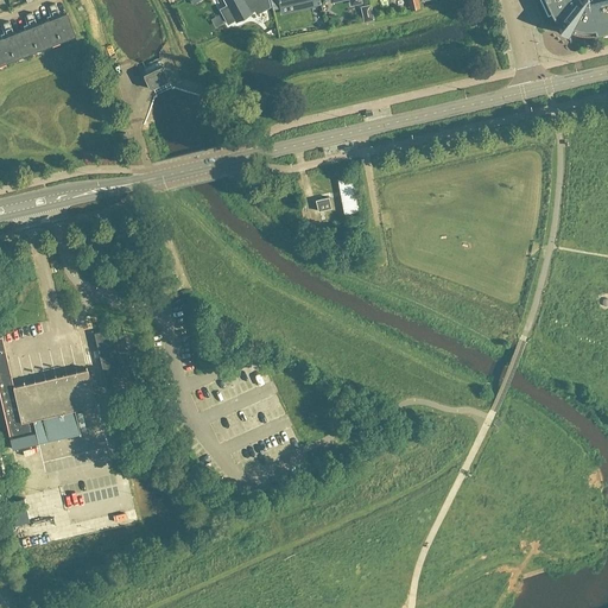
[(257,14),(270,7),(267,0),(223,0),(226,4),(227,2),(228,6),(220,10),(227,24),(235,19),(236,21),(254,11),(257,14)]
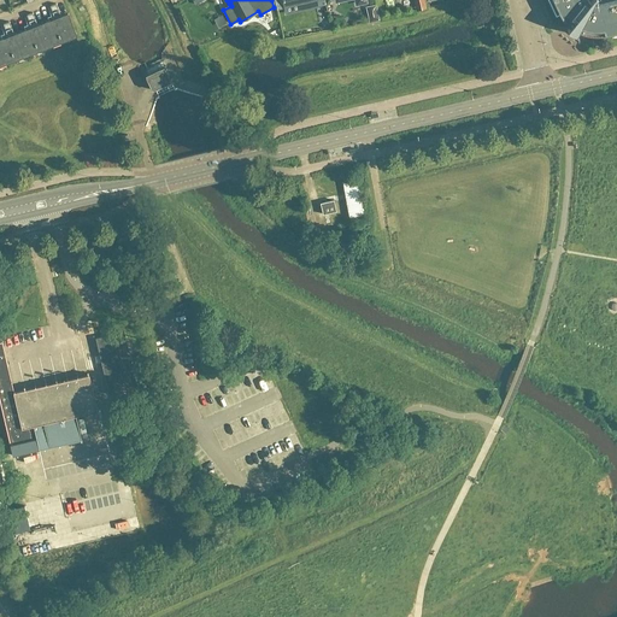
[(415,0),(417,11),(425,9),(423,0),(415,0)]
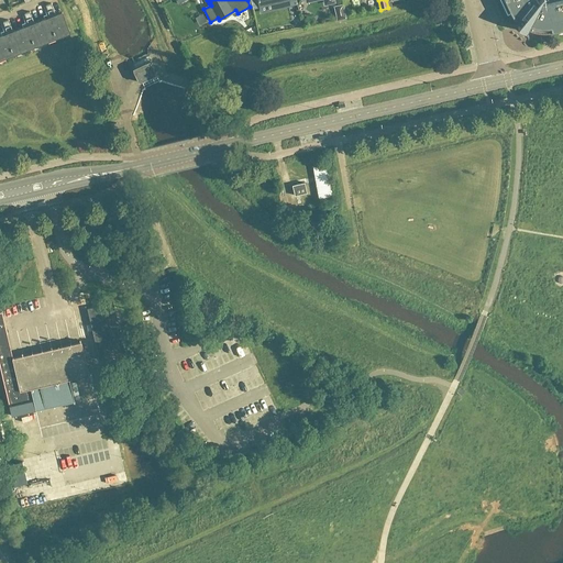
[(516,21),(519,24),(520,25),(522,26),(525,28),(526,29),(528,30),(530,31),(532,32),(536,32),(538,33),(540,33),(542,33),(545,33),(548,33),(550,33),(559,31),(560,34),(562,33),(562,0),(499,0),(507,14),(510,12),(511,14),(512,17),(515,20),(516,21)]
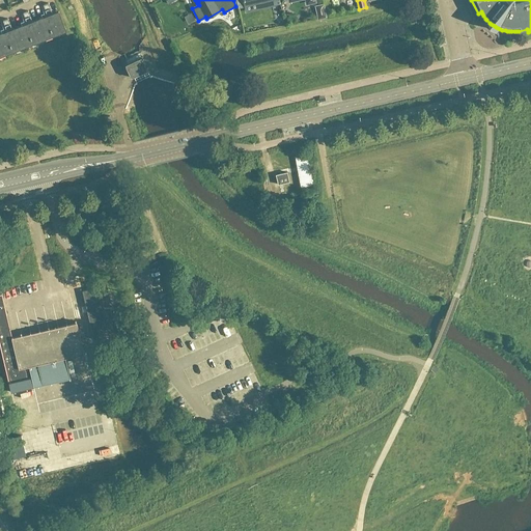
[(38,20),(46,39),(64,32),(57,12),(52,15),(48,4),(40,6),(45,17),(38,20)]
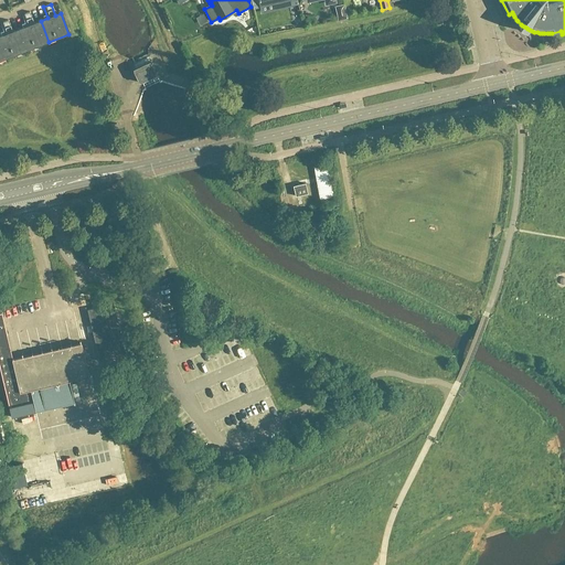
[(339,19),(345,18),(343,6),(336,8),(339,19)]
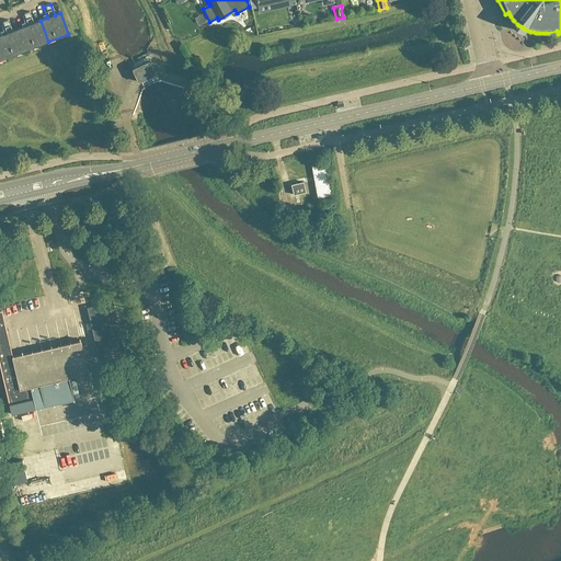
[(19,29),(26,49),(48,42),(41,21),(33,23),(29,12),(21,15),(25,26),(19,29)]
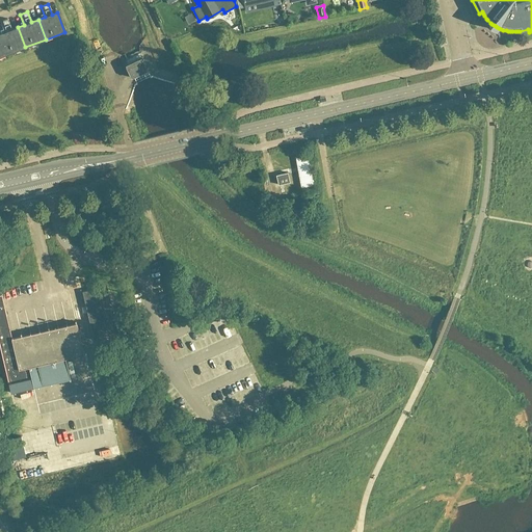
[(0,33),(0,42),(4,54),(25,47),(18,27),(11,30),(7,19),(0,22),(4,32),(0,33)]
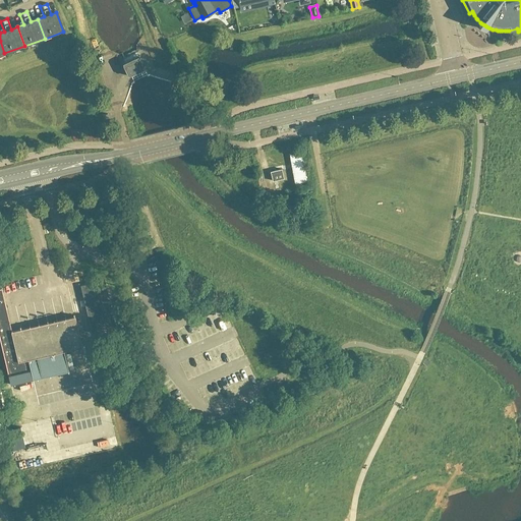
[(123,66),(123,67),(126,75),(127,76),(128,76),(143,69),(141,65),(139,59),(138,59),(123,66)]
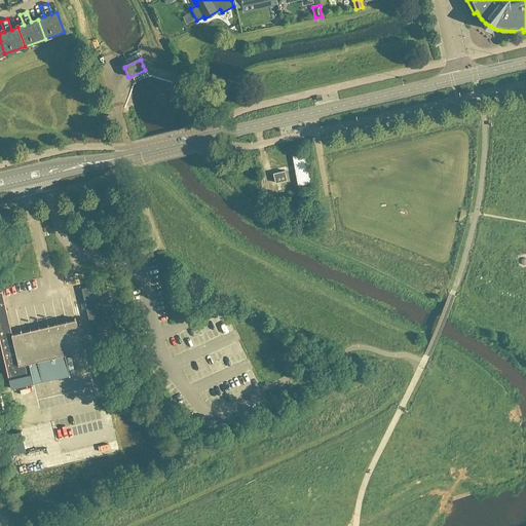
[(275,183),(286,181),(284,172),(273,174),(275,183)]
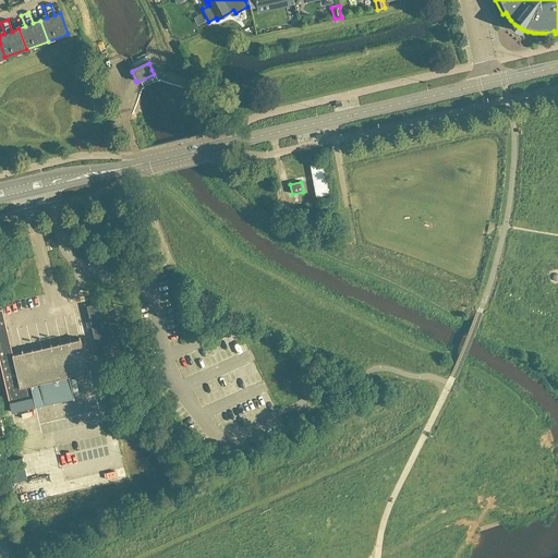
[(124,352),(112,301),(86,307),(98,359),(124,352)]
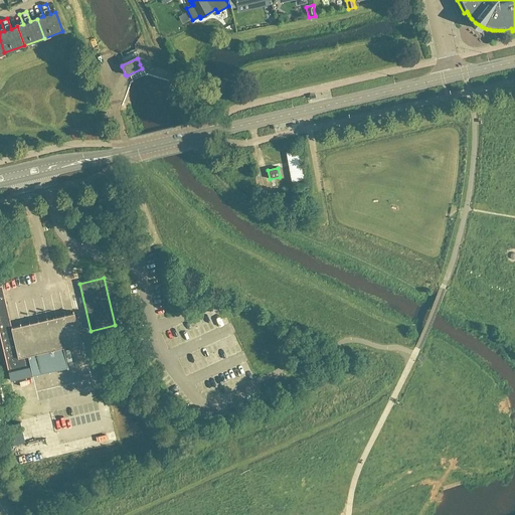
[(13,282),(14,290),(36,288),(35,280),(13,282)]
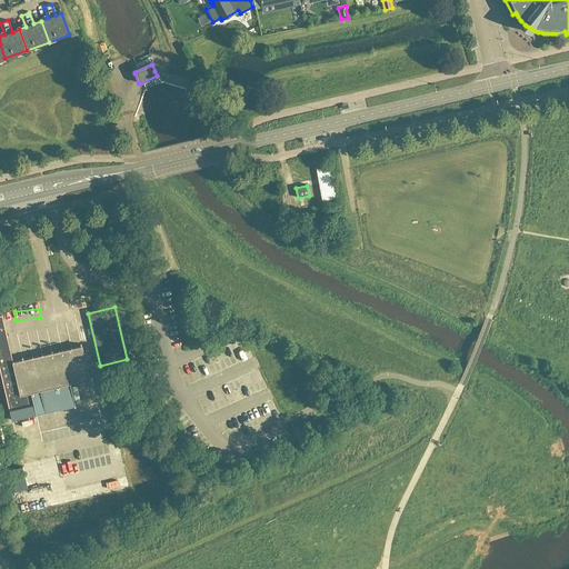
[(70,385),(90,379),(81,345),(12,361),(1,316),(0,316),(0,372),(11,420),(75,405),(70,385)]
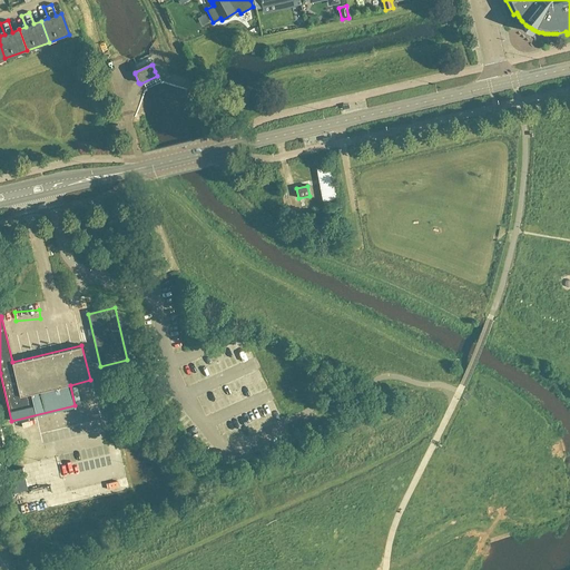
[(141,422),(130,426),(134,434),(145,430),(141,422)]
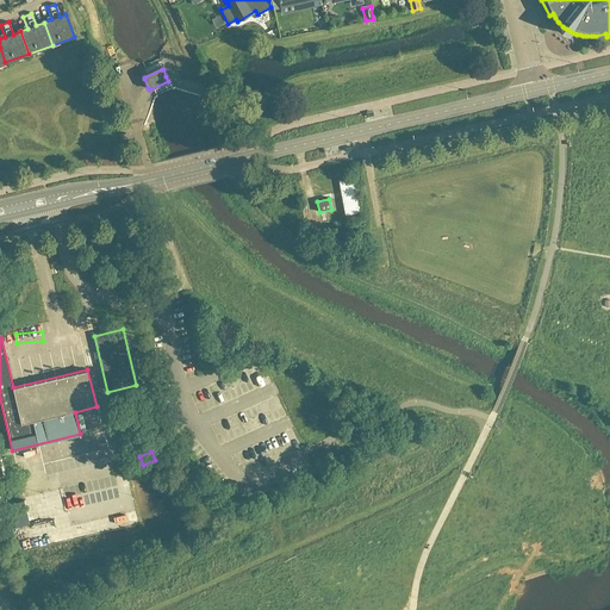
[(29,523),(24,500),(10,504),(14,527),(29,523)]
